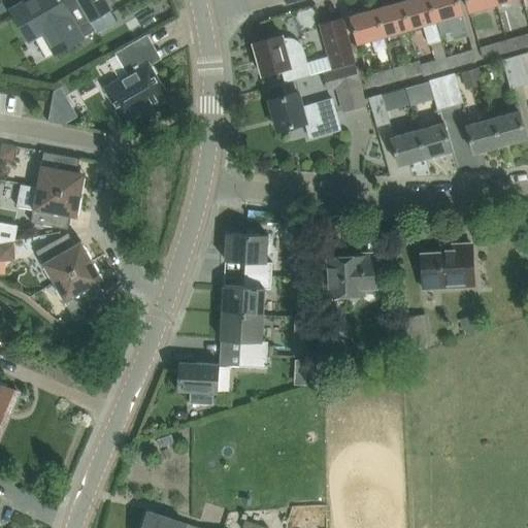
[(97,30),(79,0),(29,0),(28,1),(27,0),(26,0),(10,9),(29,40),(41,33),(55,55),(85,38),(85,37),(97,30)]
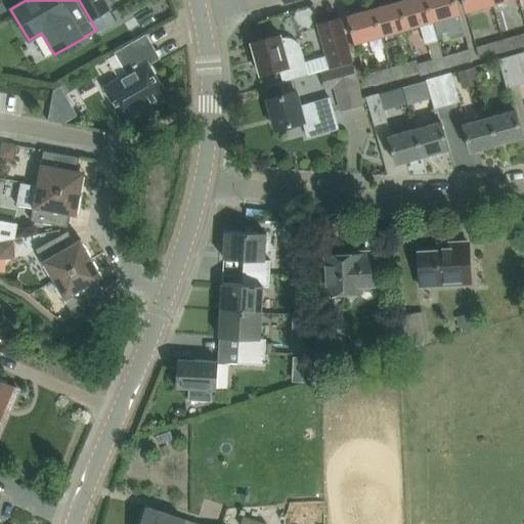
[(115,19),(108,10),(111,9),(104,0),(79,0),(96,30),(115,19)]
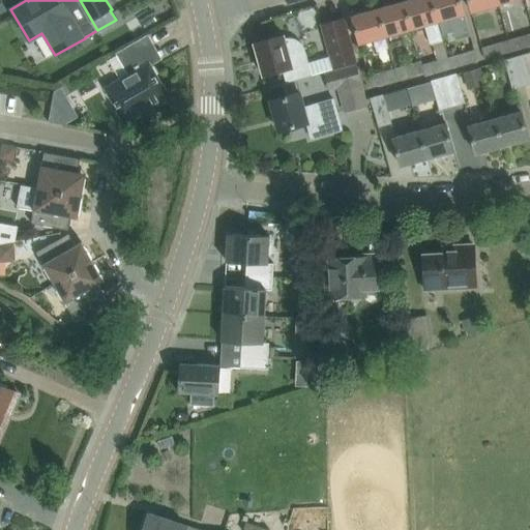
[(378,7),(385,36),(412,29),(404,0),(378,7)]
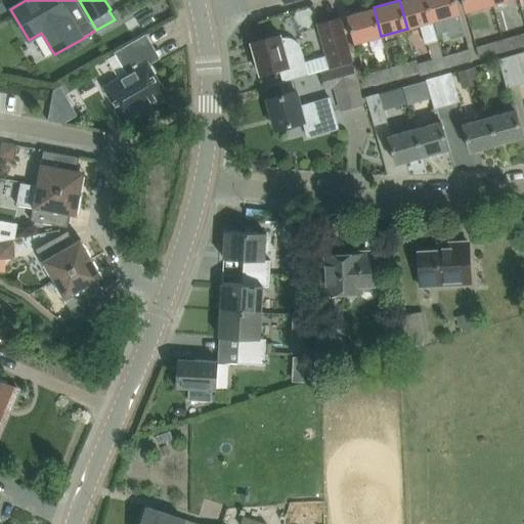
[(426,0),(399,0),(407,29),(422,25),(427,43),(429,42),(433,58),(417,63),(418,71),(419,71),(420,76),(444,69),(441,56),(443,55),(433,22),(432,22),(426,0)]
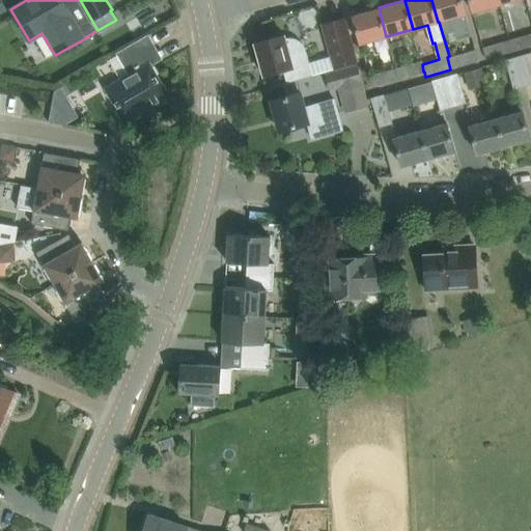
[(439,22),(450,19),(456,39),(472,35),(462,0),(431,0),(438,22),(439,22)]
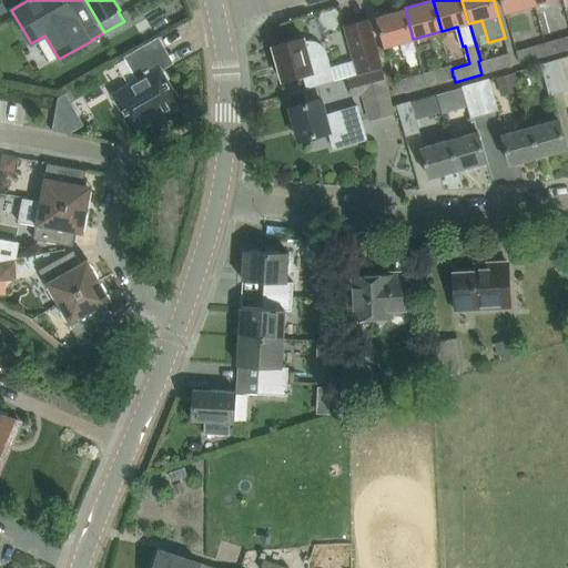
[(534,4),(533,0),(501,0),(504,3),(506,12),(534,4)]
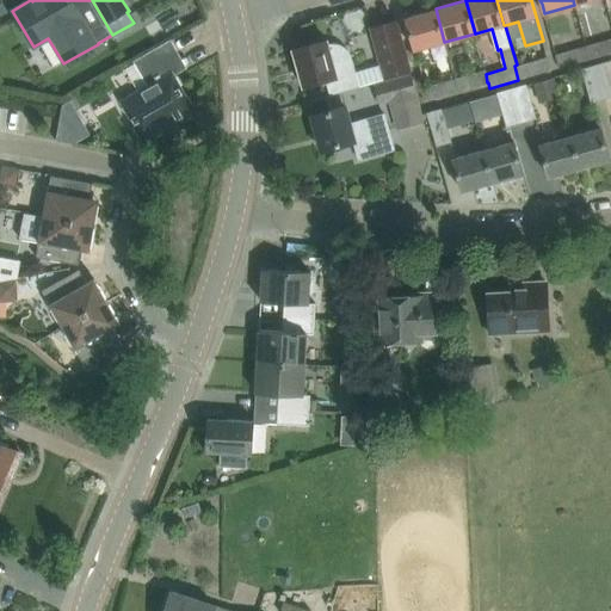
[(436,8),(406,17),(415,50),(444,42),(436,8)]
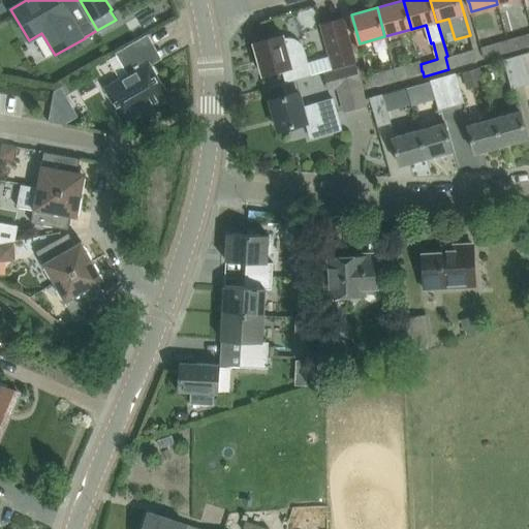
[(329,20),(329,21),(319,24),(328,55),(332,68),(355,61),(343,17),(329,20)]
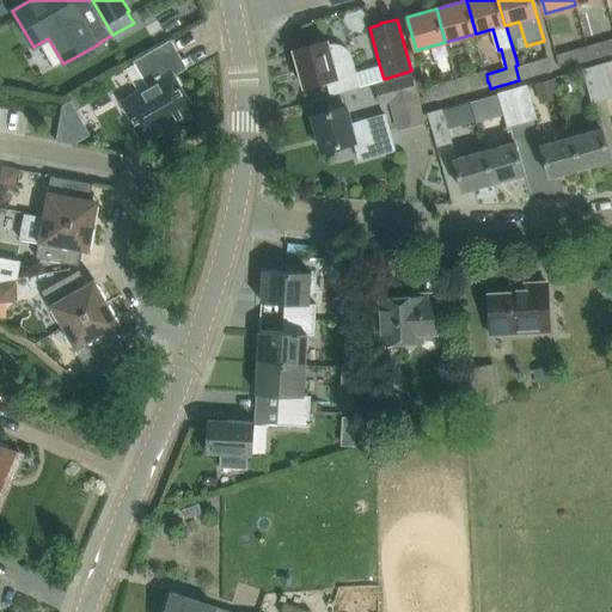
[(611,37),(588,46),(587,46),(592,60),(611,53),(611,37)]
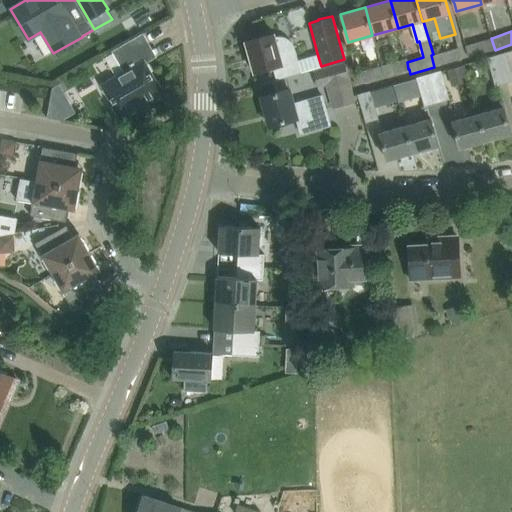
[(146,96),(149,101),(162,93),(145,64),(157,57),(143,33),(112,51),(124,73),(103,85),(121,116),(139,106),(136,102),(146,96)]
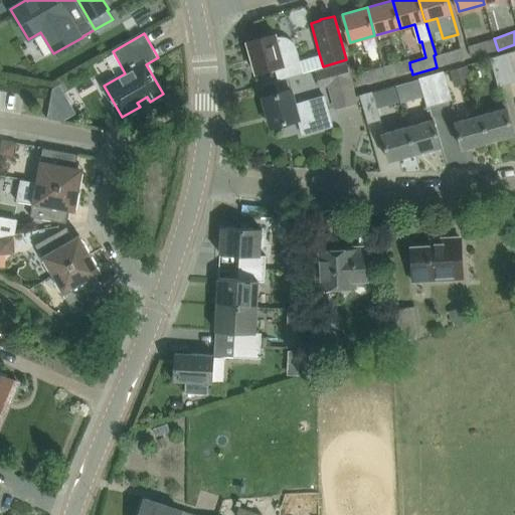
[(276,33),(247,41),(247,43),(249,42),(252,52),(250,53),(255,72),(275,67),(278,78),(275,79),(275,80),(288,76),(303,71),(323,66),(319,53),(300,58),(296,45),(294,41),(291,39),(287,36),(284,35),(279,35),(277,36),(276,33)]
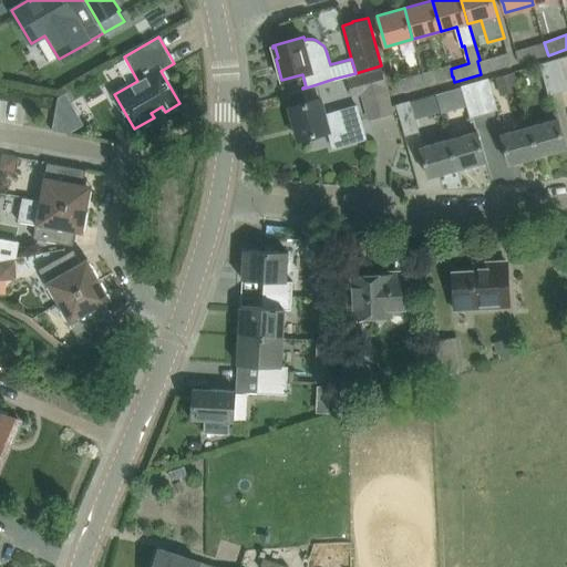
[(548,55),(544,42),(515,50),(518,63),(548,55)]
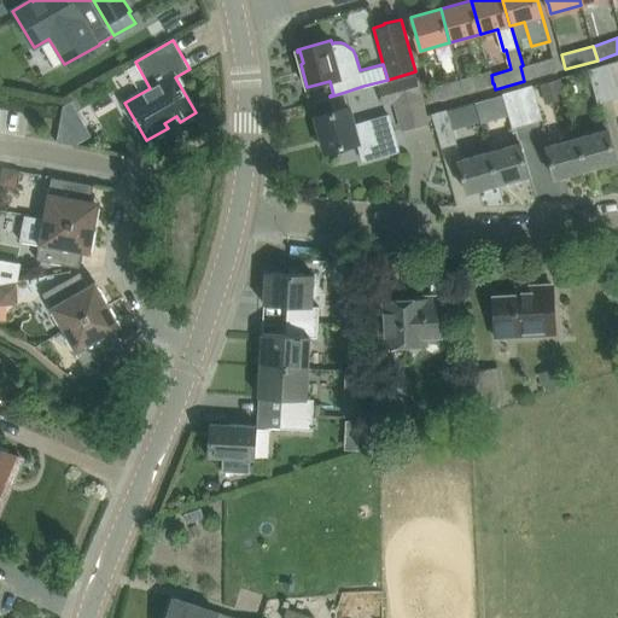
[(523,65),(520,66),(524,81),(557,71),(553,57),(523,65)]
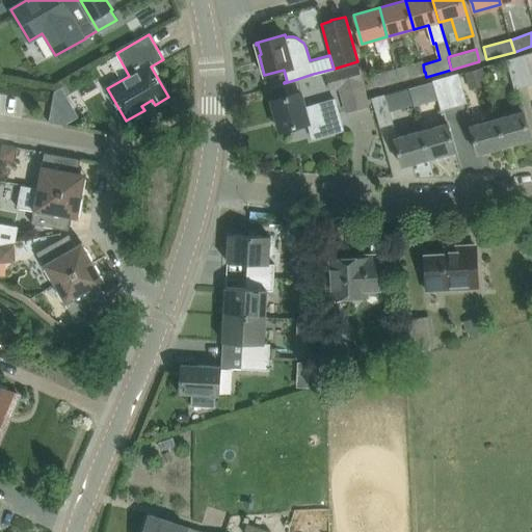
[(531,53),(531,52),(519,56),(527,85),(531,83),(531,53)]
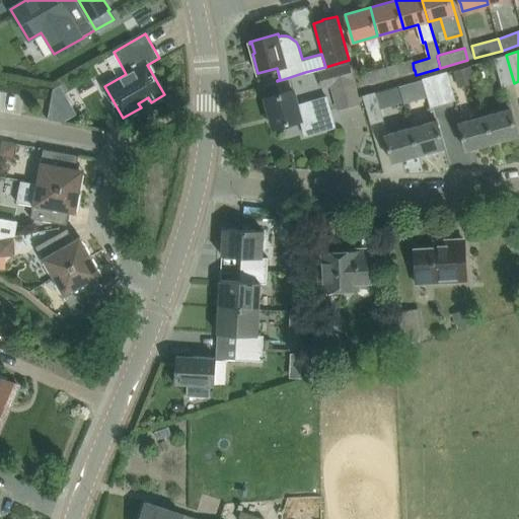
[(503,86),(514,83),(506,55),(495,58),(503,86)]
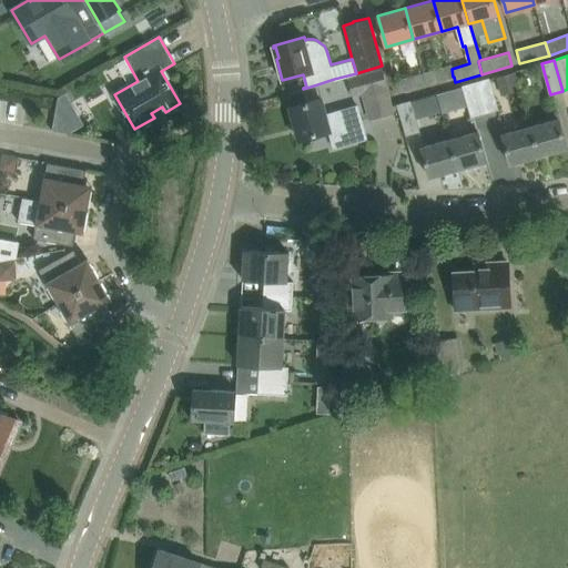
[(449,64),(423,72),(425,84),(453,77),(452,69),(450,69),(449,64)]
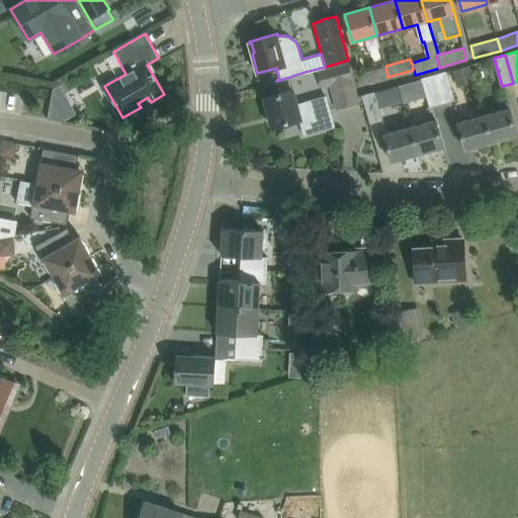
[(356,96),(351,78),(347,63),(318,71),(322,86),(329,84),(336,108),(358,103),(357,101),(364,99),(362,95),(356,96)]
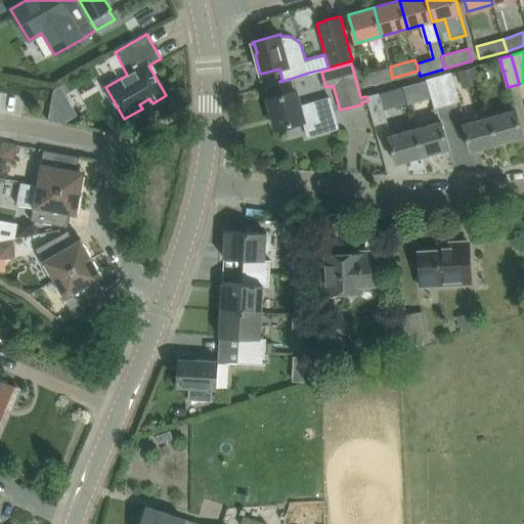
[(390,67),(364,74),(367,85),(392,78),(390,67)]
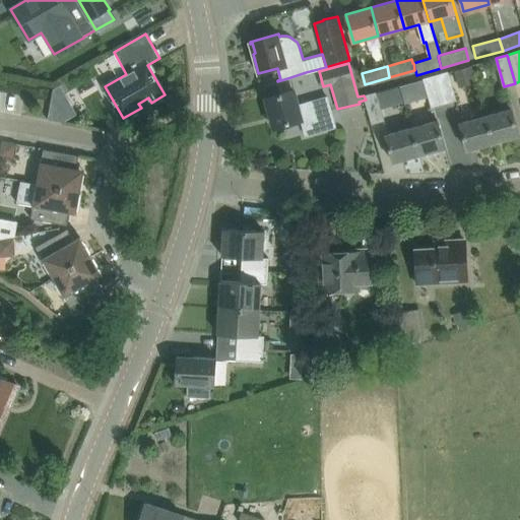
[(436,75),(444,104),(457,100),(449,71),(436,75)]
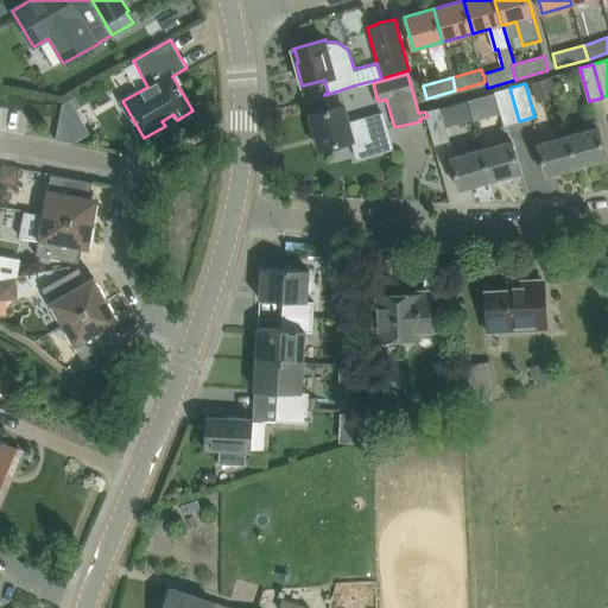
[(507,125),(519,121),(510,88),(498,90),(507,125)]
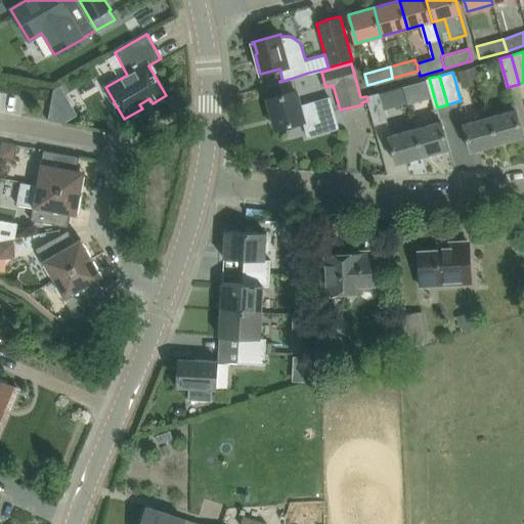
[(282,94),(267,98),(275,128),(304,120),(305,127),(334,120),(328,98),(301,105),(293,78),(279,82),(282,94)]
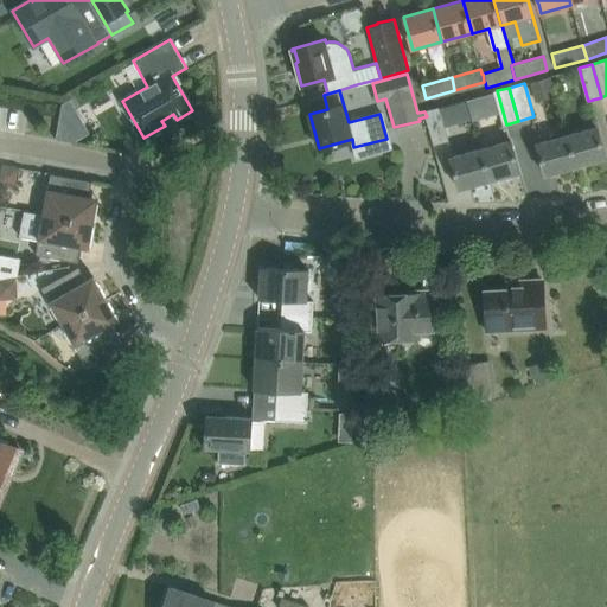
[(439,107),(425,112),(427,116),(435,145),(449,141),(439,107)]
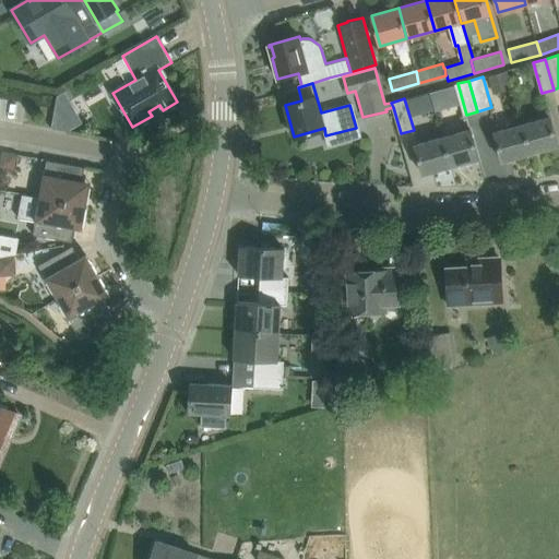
[(558,146),(550,117),(522,125),(531,154),(558,146)]
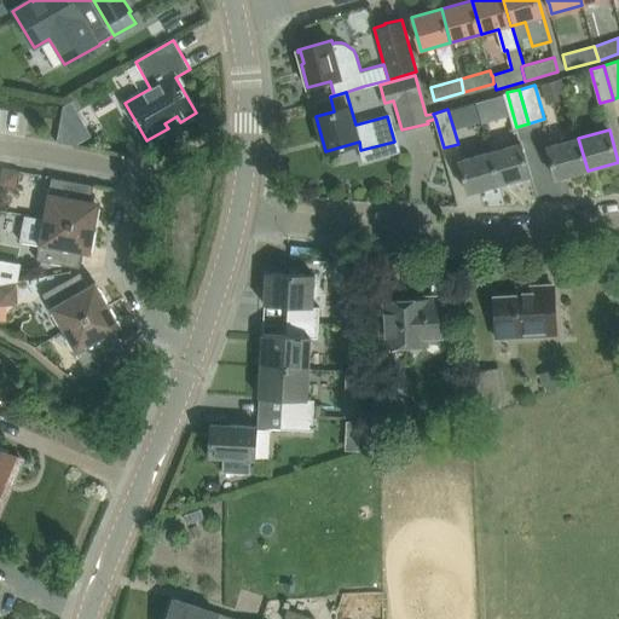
[(473,145),(495,145),(495,132),(473,133),(473,145)]
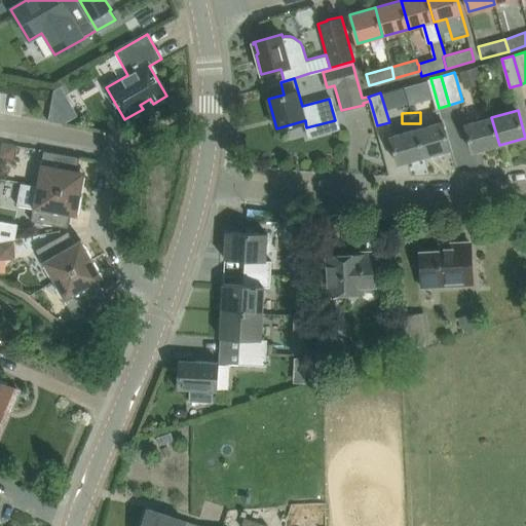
[(473,152),(499,145),(491,117),(465,124),(473,152)]
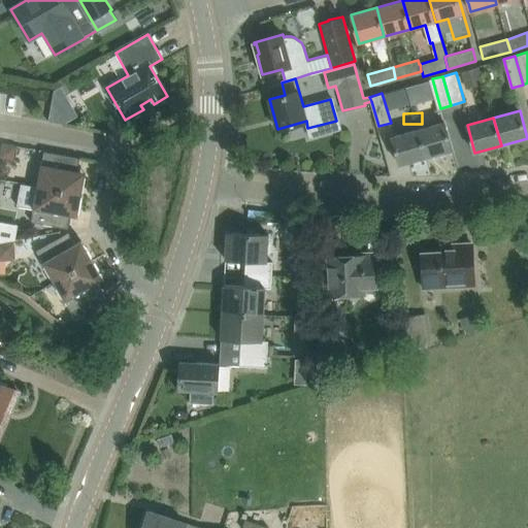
[(418,128),(426,157),(453,150),(444,121),(418,128)]
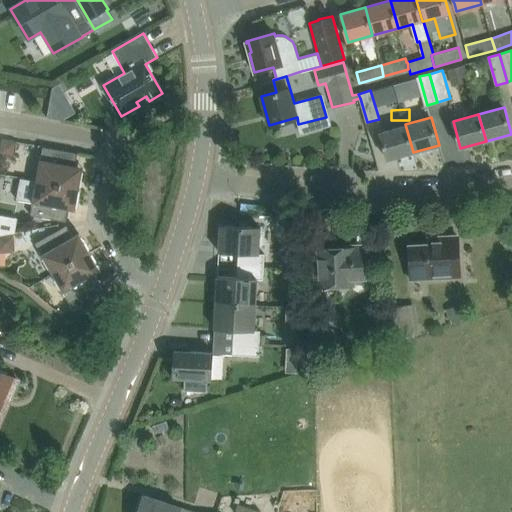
[(379,132),(387,160),(413,152),(405,124),(379,132)]
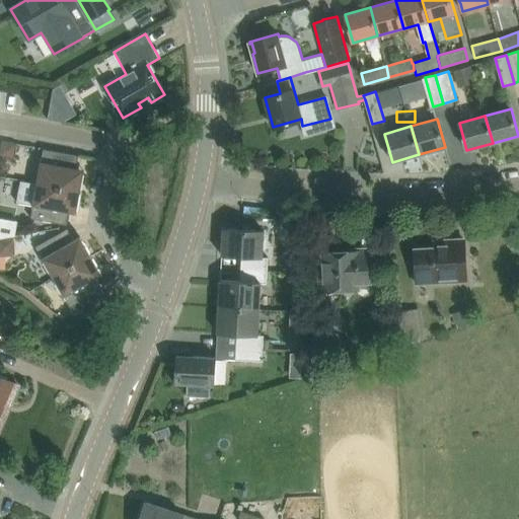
[(2,141),(0,151),(0,155),(13,158),(16,143),(2,141)]
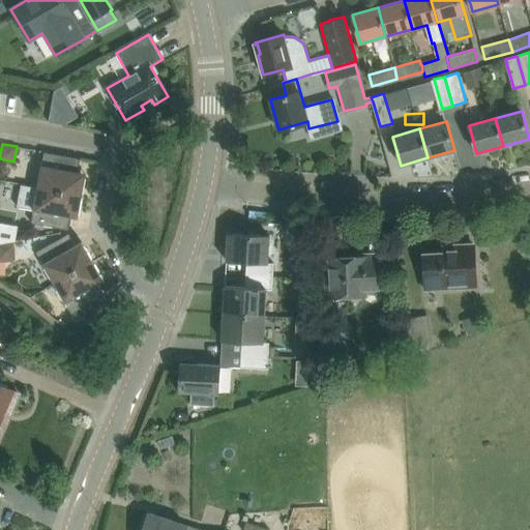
[(41,165),(38,185),(37,187),(82,196),(85,180),(86,173),(79,172),(81,158),(45,152),(42,165),(41,165)]
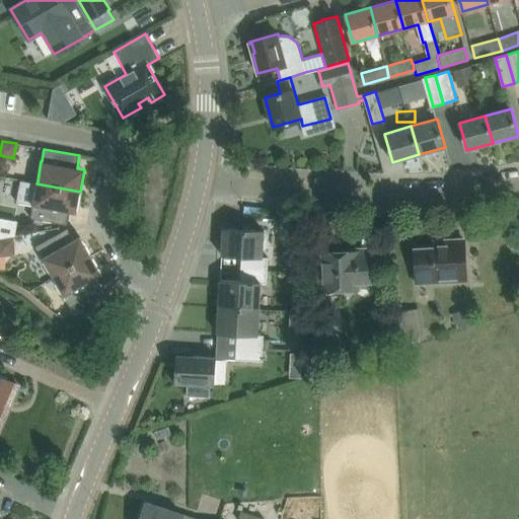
[(76,213),(80,192),(36,183),(30,218),(66,224),(69,212),(76,213)]
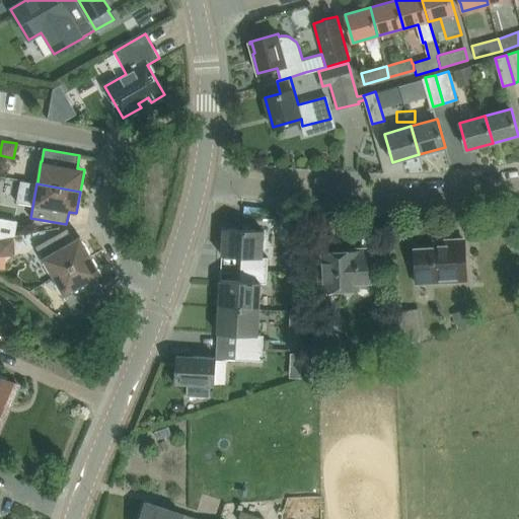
[(0,237),(13,235),(17,221),(0,217),(0,237)]
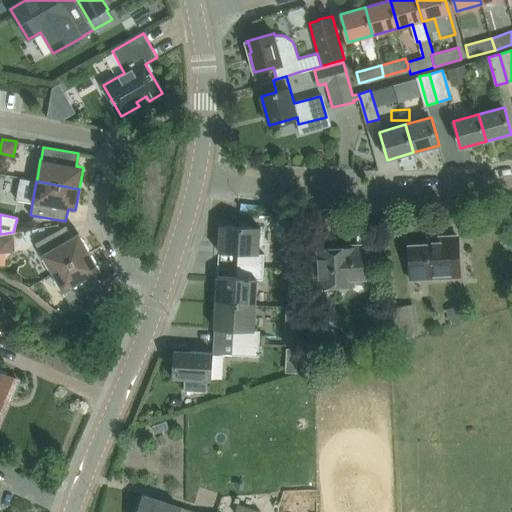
[(238,253),(237,265),(264,267),(265,254),(259,253),(261,226),(219,224),(218,252),(238,253)]
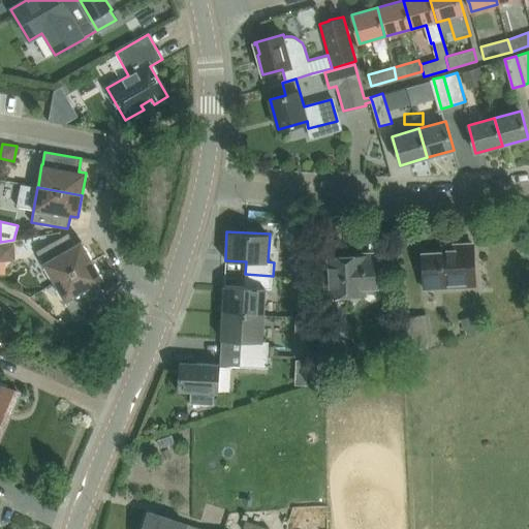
[(68,234),(37,251),(55,282),(93,260),(86,247),(82,240),(74,244),(68,234)]
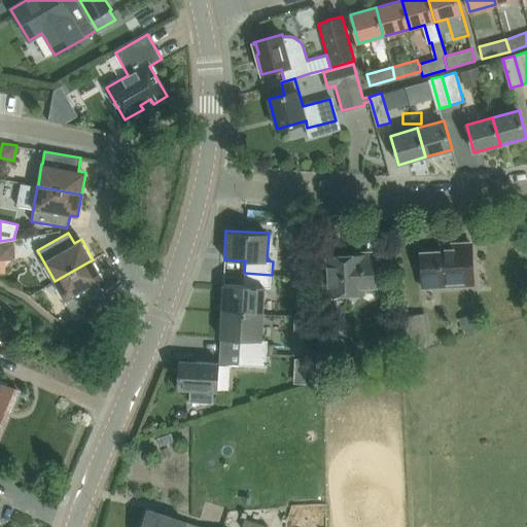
[(473,285),(472,264),(470,243),(452,244),(453,251),(421,252),(423,288),(473,285)]
